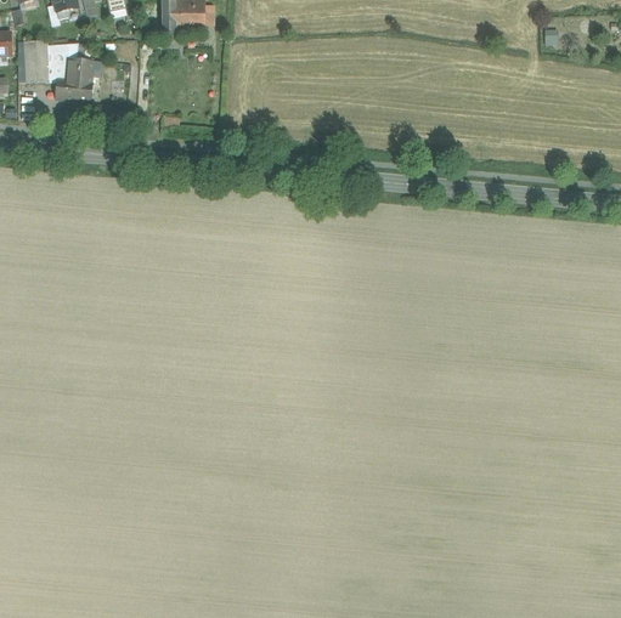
[(54,0),(54,4),(56,11),(68,9),(77,6),(75,0),(54,0)]
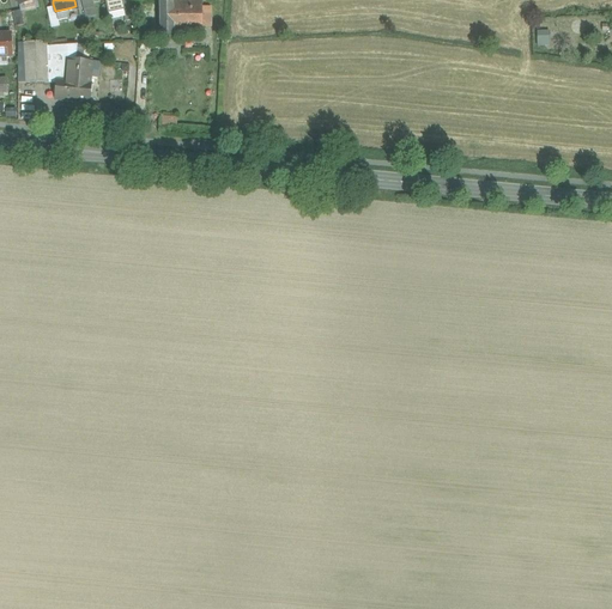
[(120,0),(121,5),(122,12),(129,10),(127,0),(120,0)]
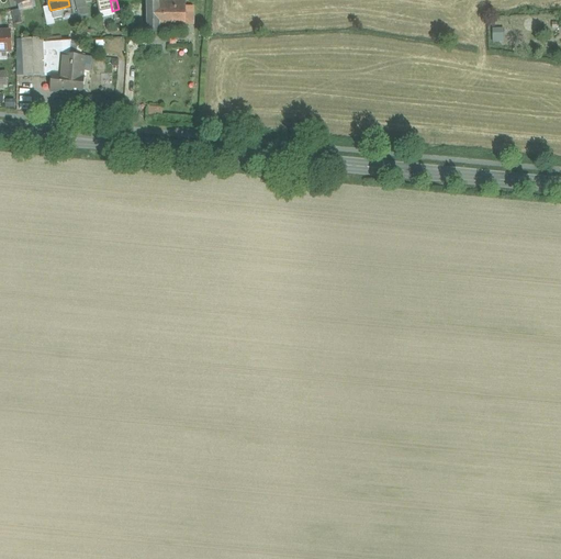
[(145,0),(146,32),(158,32),(158,0),(145,0)]
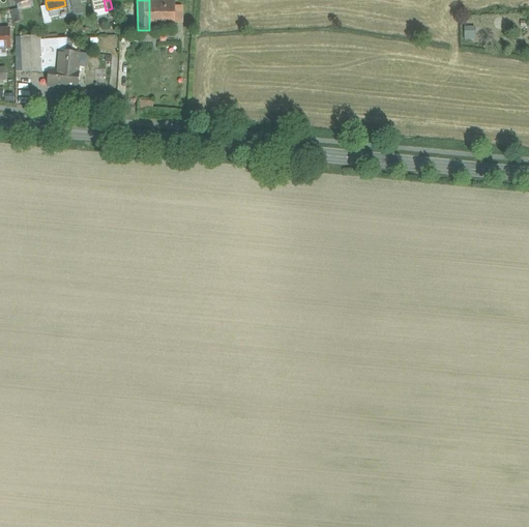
[(149,0),(149,30),(155,30),(155,26),(173,26),(173,20),(173,3),(173,0),(149,0)]
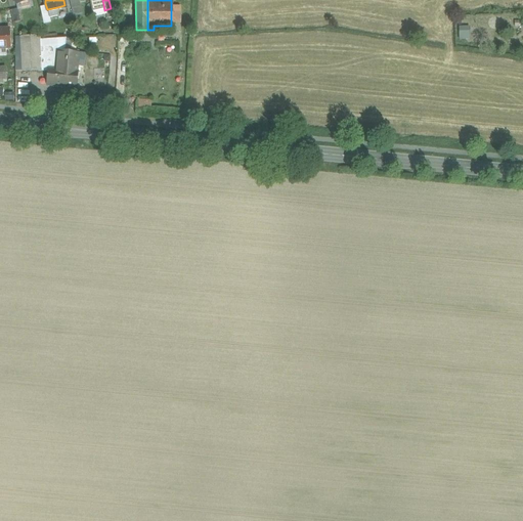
[(45,3),(39,4),(39,5),(41,15),(48,14),(47,9),(45,3)]
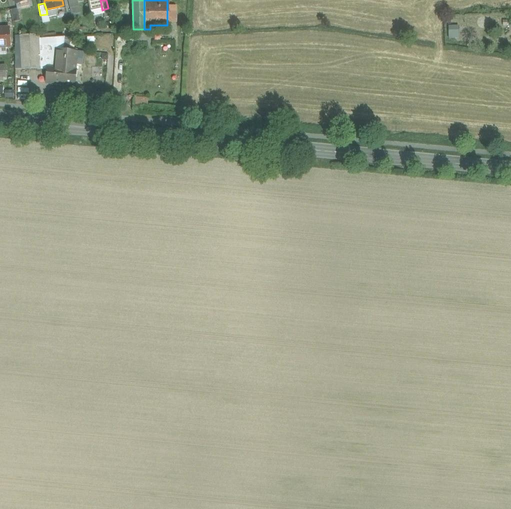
[(176,3),(167,3),(167,19),(176,19),(176,3)]
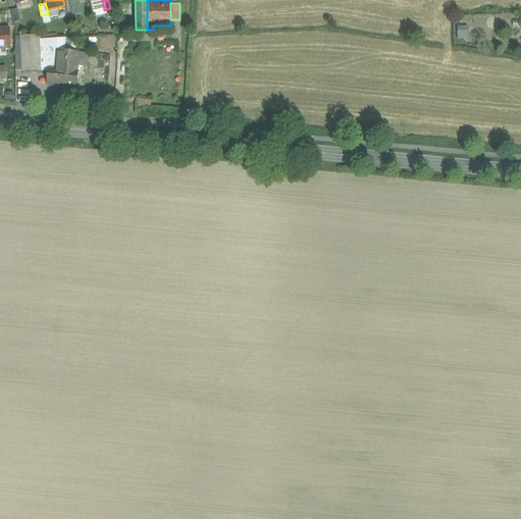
[(103,4),(93,6),(94,12),(104,10),(103,4)]
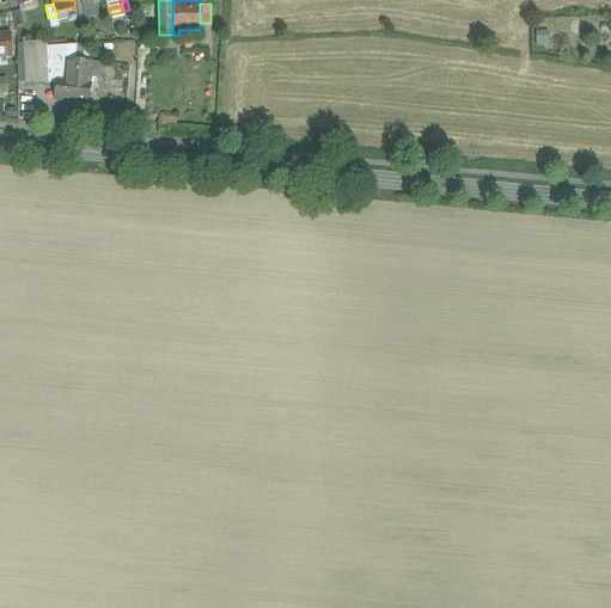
[(19,7),(11,8),(14,24),(23,22),(19,7)]
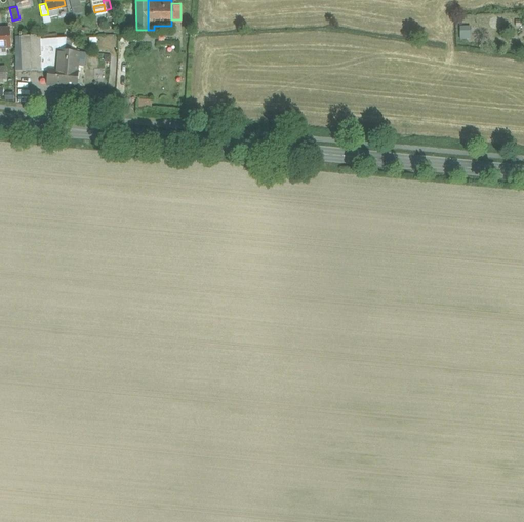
[(522,15),(510,16),(510,33),(516,33),(516,27),(522,27),(522,15)]
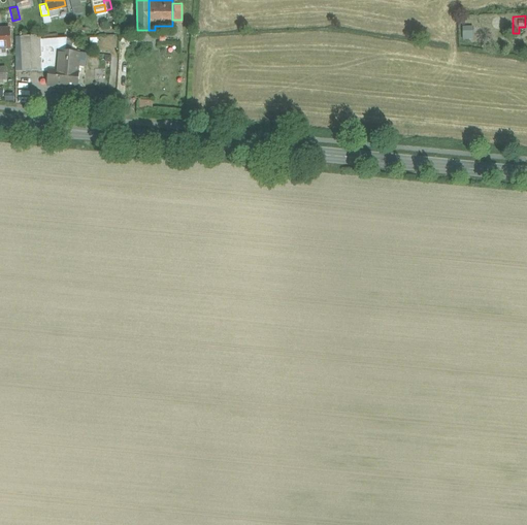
[(464,23),(463,36),(473,36),(473,24),(464,23)]
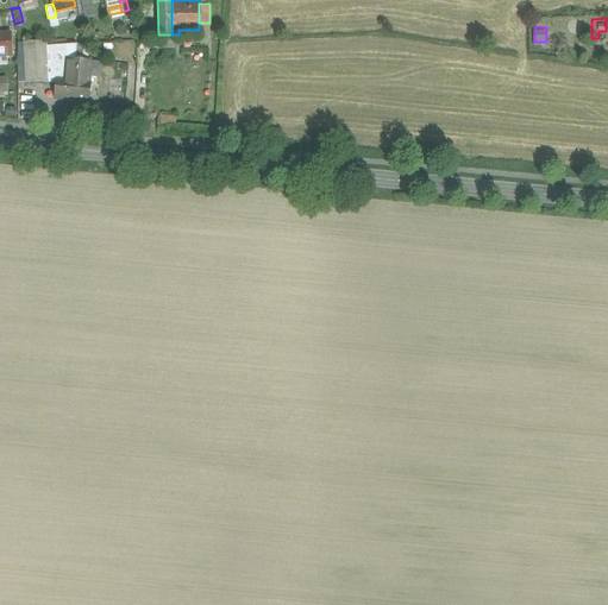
[(11,30),(0,31),(0,52),(11,52),(11,30)]
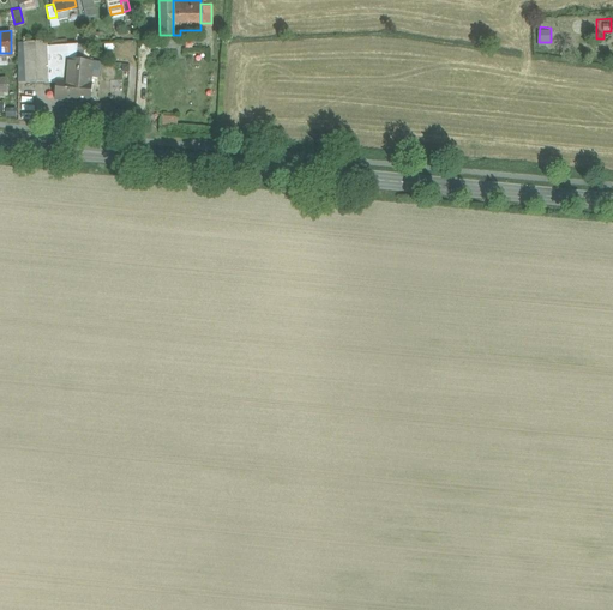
[(46,38),(17,41),(17,79),(55,80),(56,77),(65,78),(67,56),(74,58),(76,42),(65,43),(54,43),(46,44),(46,38)]
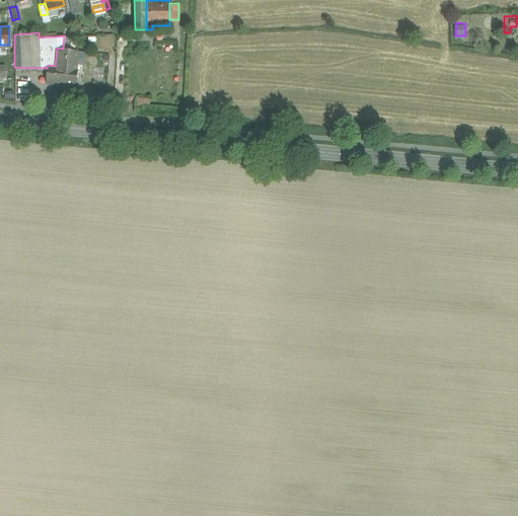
[(75,34),(64,35),(63,49),(69,49),(69,39),(76,39),(75,34)]
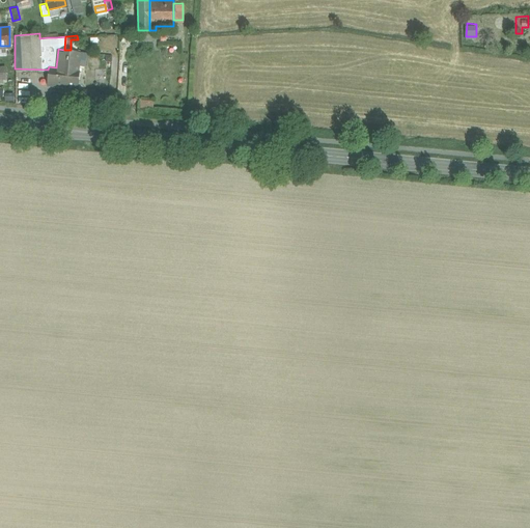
[(64,50),(58,49),(56,67),(49,66),(48,70),(47,84),(77,86),(79,64),(79,56),(80,51),(71,50),(64,50)]
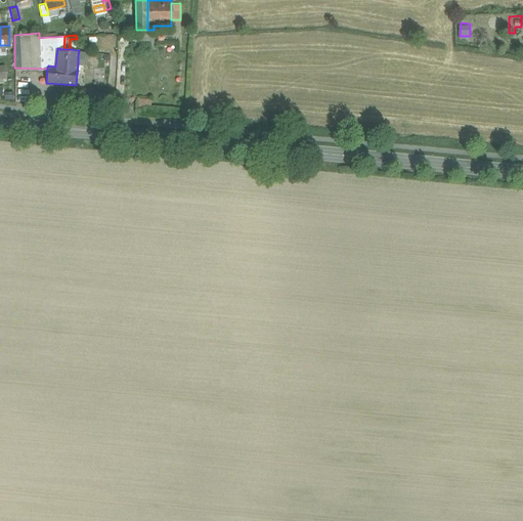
[(92,88),(76,87),(74,98),(91,100),(92,88)]
